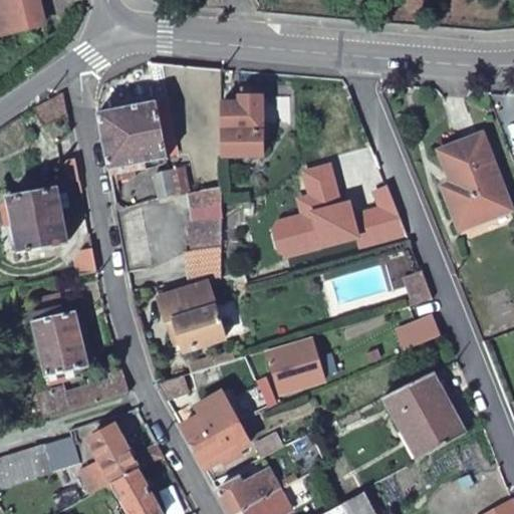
[(3,0),(9,29),(39,22),(34,0),(3,0)]
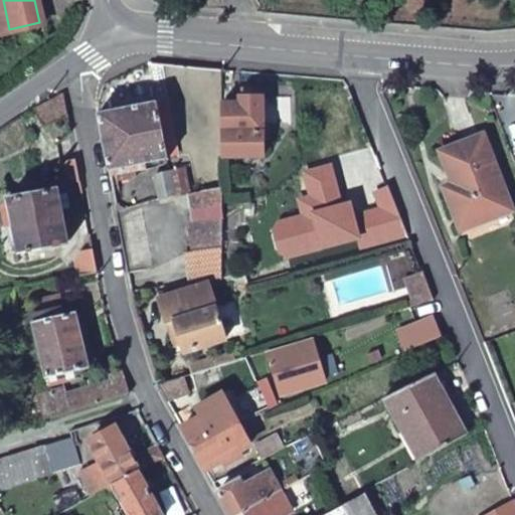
[(218,101),(221,155),(264,152),(261,98),(267,98),(266,92),(237,94),(237,100),(218,101)]
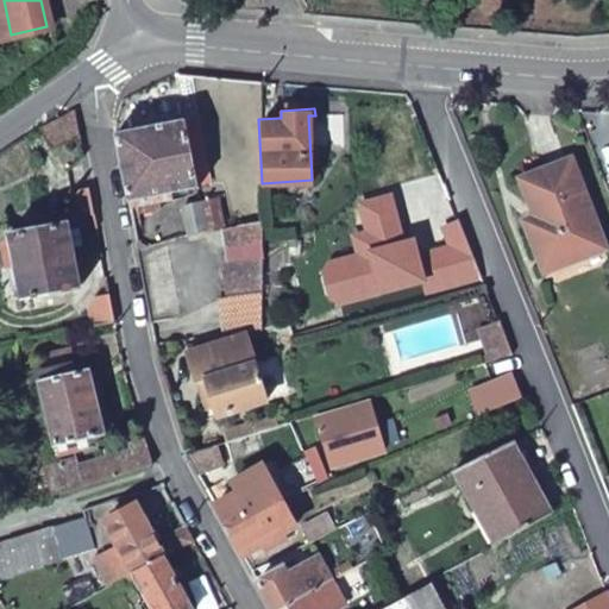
[(74,110),(39,129),(52,149),(79,135),(74,110)]
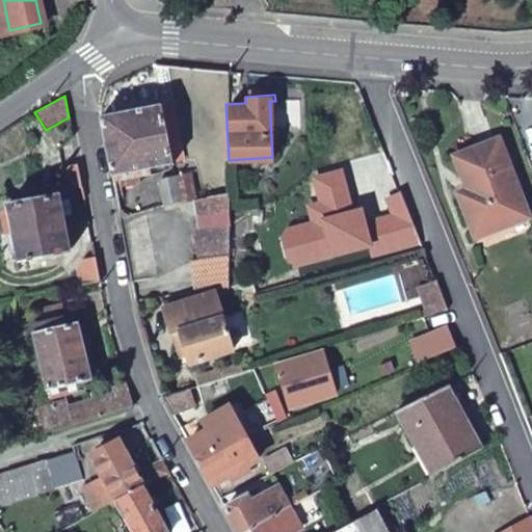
[(162,105),(101,115),(112,175),(174,163),(162,105)]
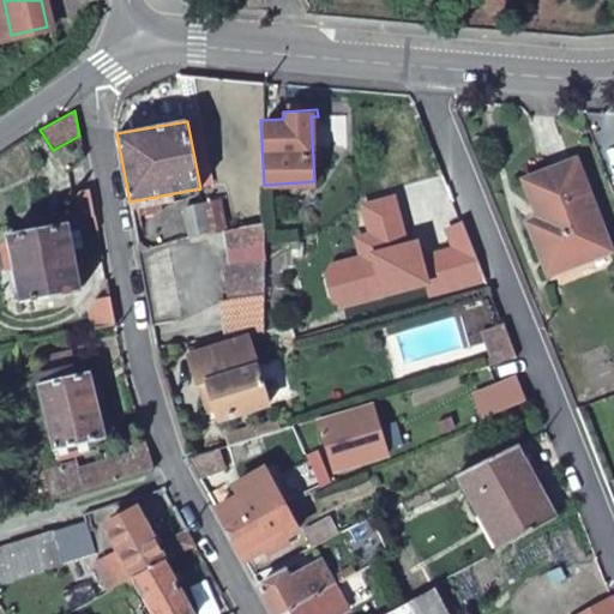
[(531,221),(551,272),(613,248),(578,158),(529,178),(543,216),(531,221)]
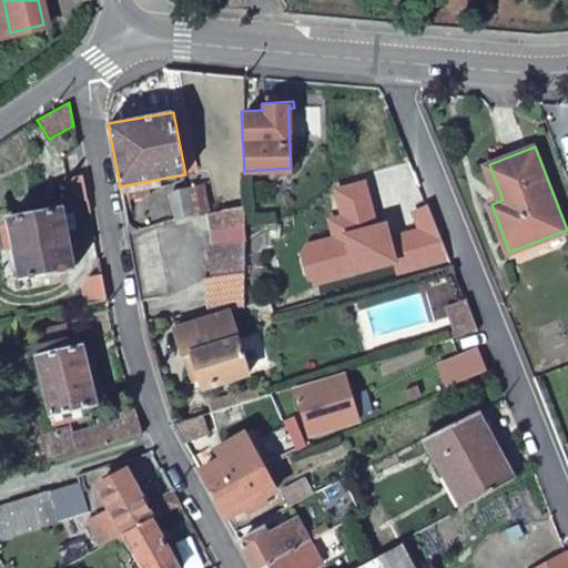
[(69,202),(88,198),(83,178),(64,181),(69,202)]
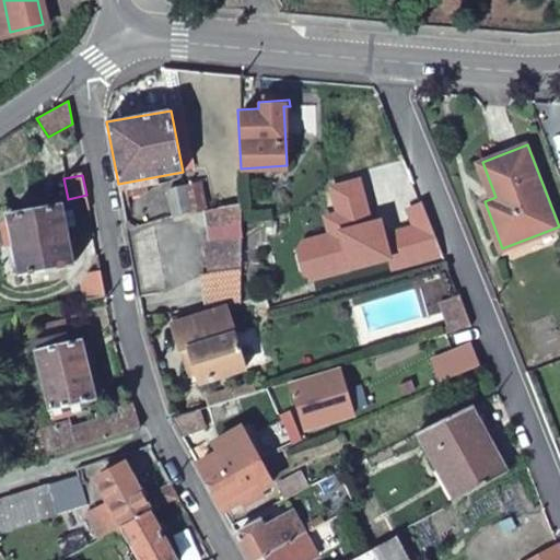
[(185,185),(189,210),(190,212),(206,210),(200,182),(185,185)]
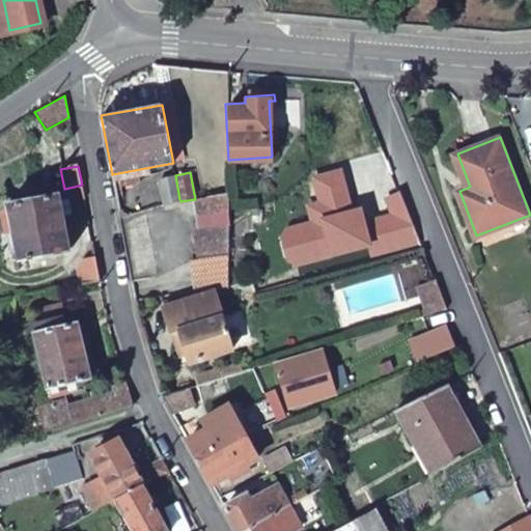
[(159,179),(164,204),(179,199),(175,175),(159,179)]
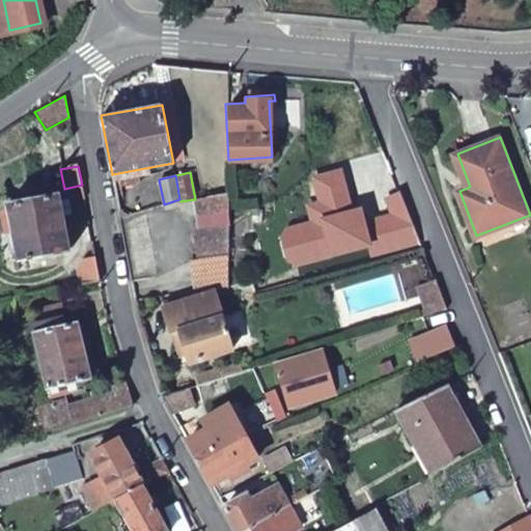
[(199,289),(233,283),(233,270),(229,193),(197,198),(203,228),(197,230),(203,258),(194,260),(199,289)]
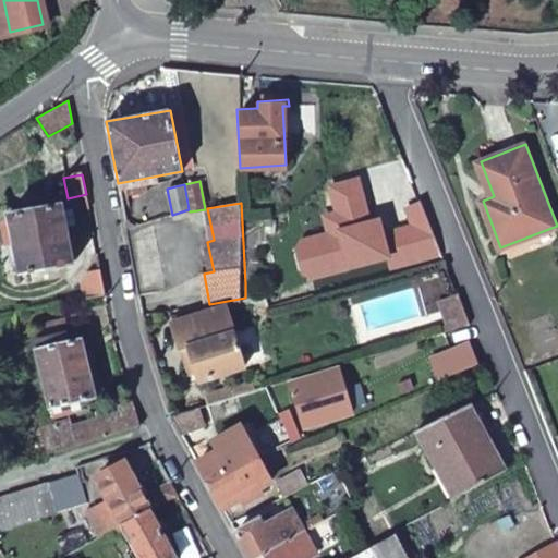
[(9,216),(14,245),(69,234),(62,205),(9,216)]
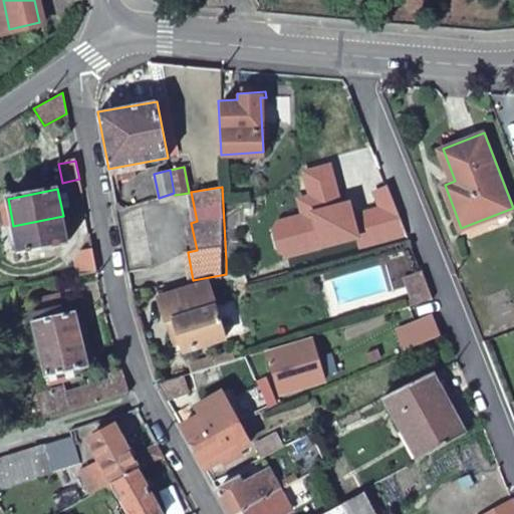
[(115,211),(126,270),(142,266),(130,208),(115,211)]
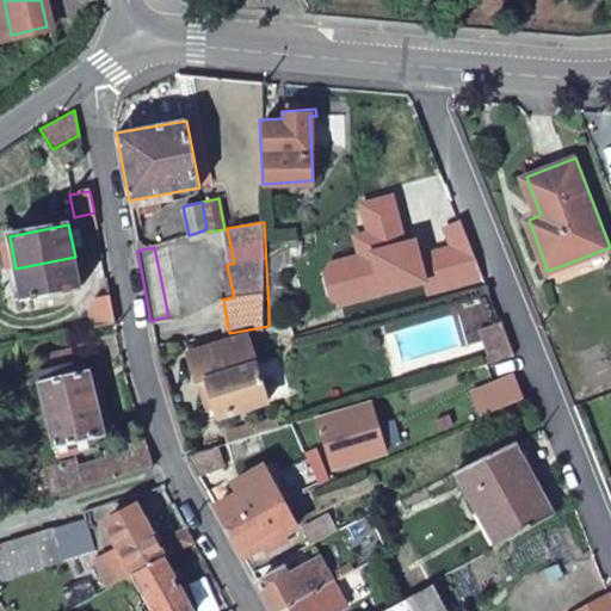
[(75,257),(16,269),(23,302),(81,290),(75,257)]
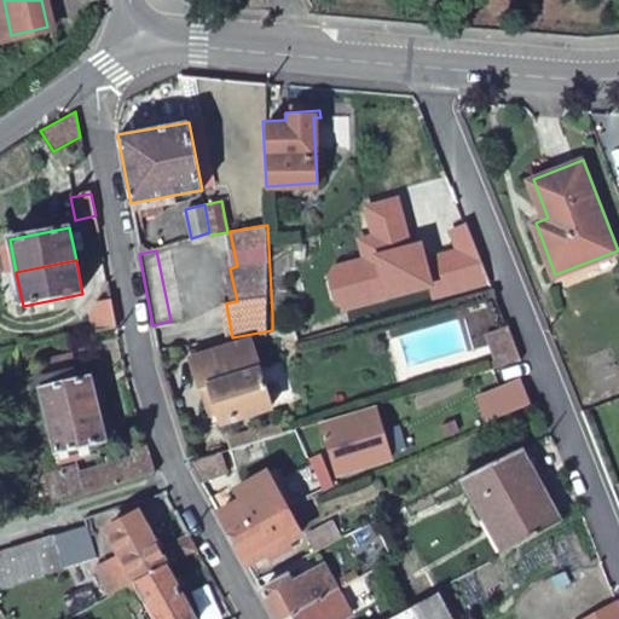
[(116,325),(111,299),(96,310),(81,312),(86,331),(116,325)]
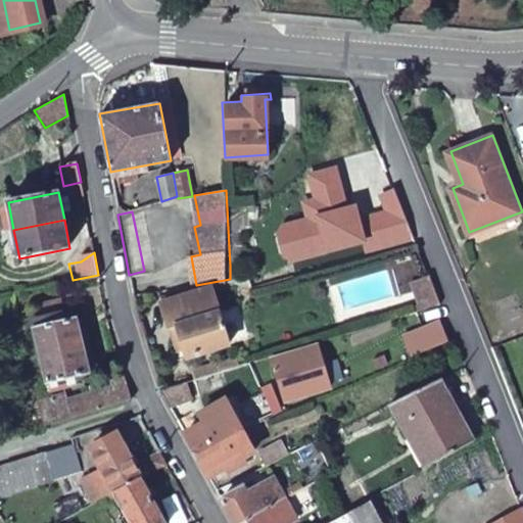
[(98,275),(73,280),(50,284),(51,294),(83,289),(85,298),(102,295),(98,275)]
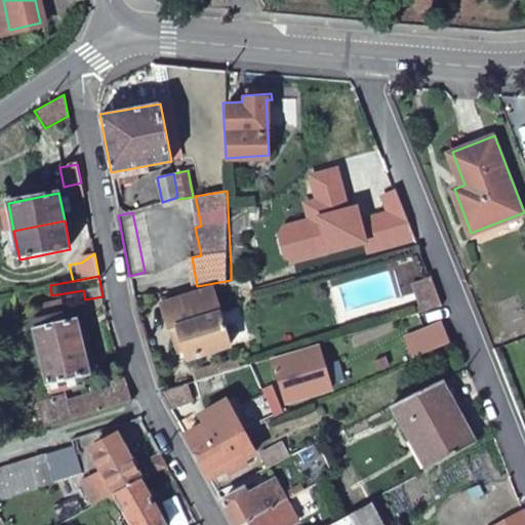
[(420,313),(441,306),(431,276),(429,277),(410,282),(414,293),(419,308),(420,313)]
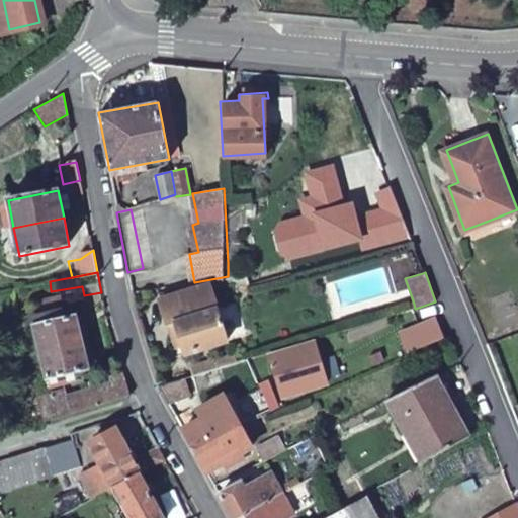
[(159,299),(167,326),(177,322),(187,352),(228,340),(225,331),(209,284),(159,299)]
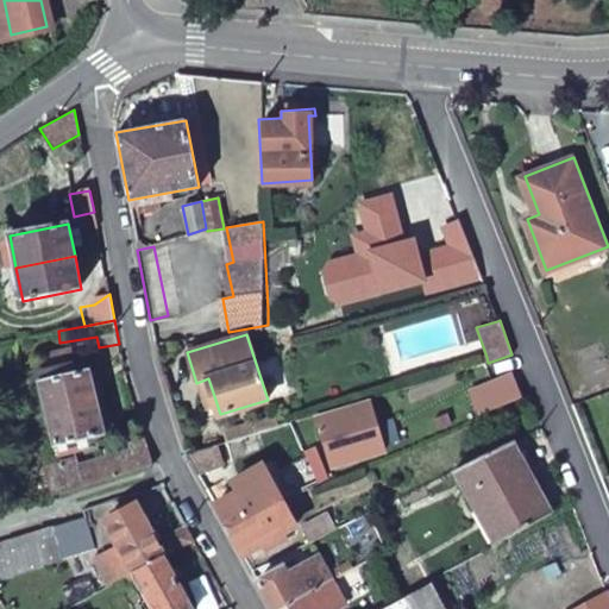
[(44,414),(96,402),(88,368),(77,370),(71,349),(48,352),(54,376),(36,380),(44,414)]
